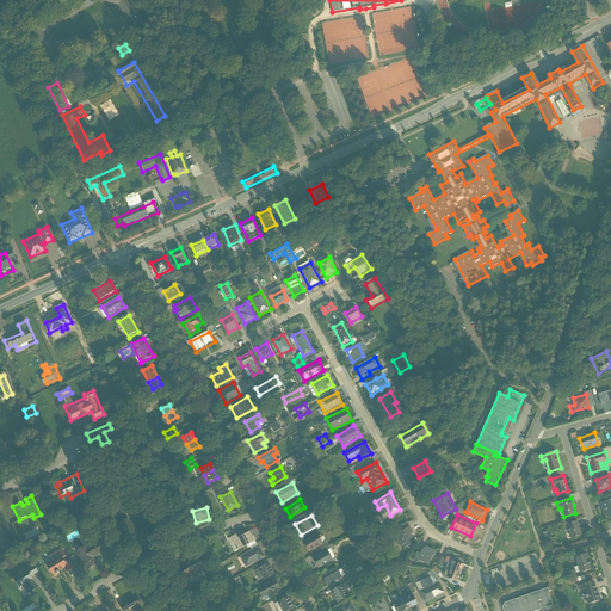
[(125,538),(136,532),(128,518),(117,525),(125,538)]
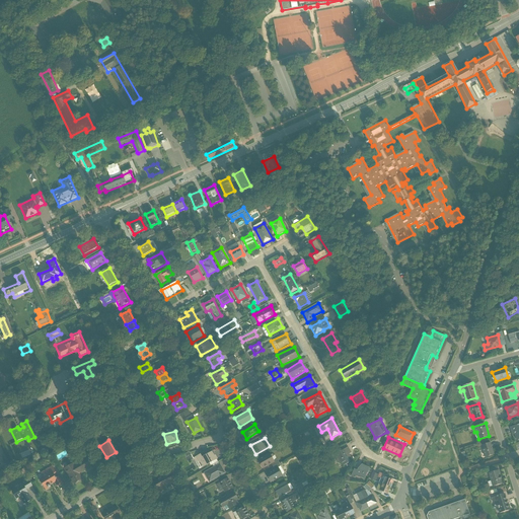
[(486,457),(495,454),(491,442),(482,445),(486,457)]
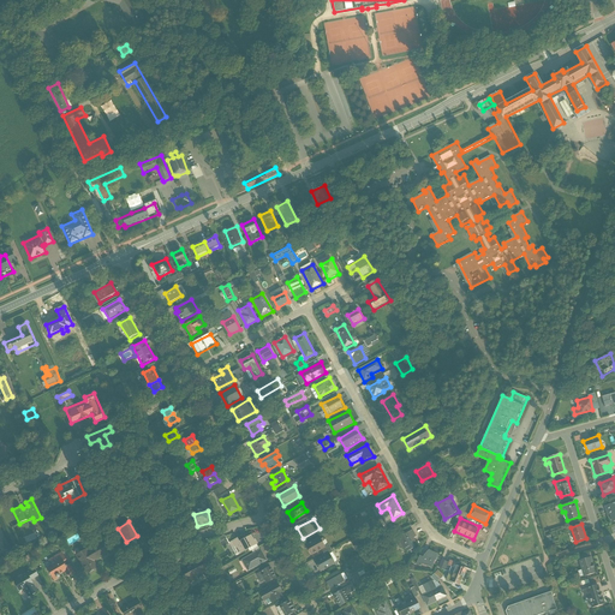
[(396,538),(405,553),(421,544),(412,530),(396,538)]
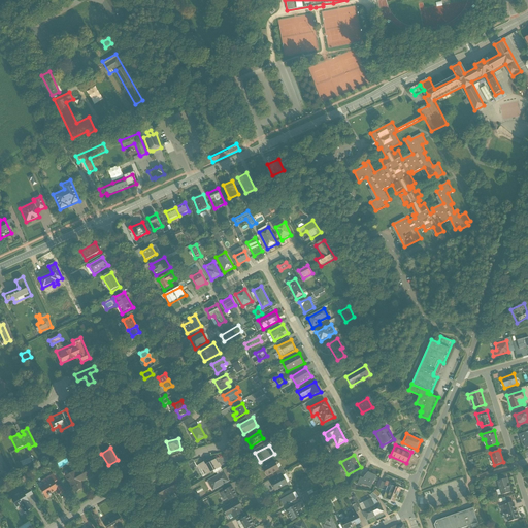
[(205,475),(222,466),(218,458),(206,464),(205,461),(197,465),(200,470),(201,469),(205,475)]
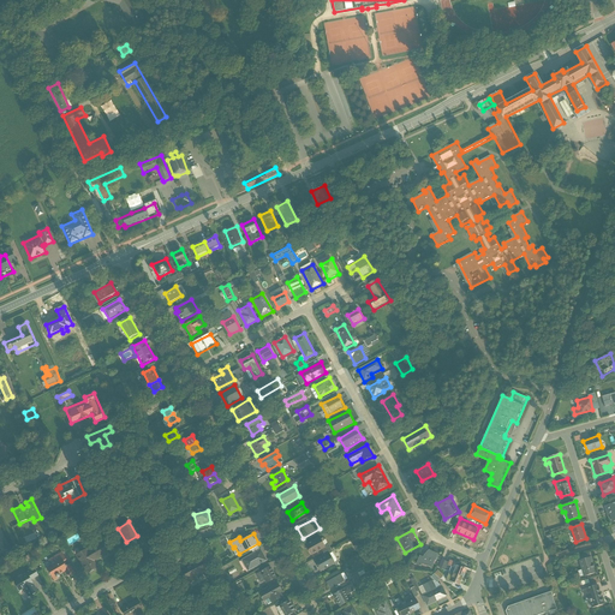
[(311,555),(326,548),(321,537),(306,545),(311,555)]
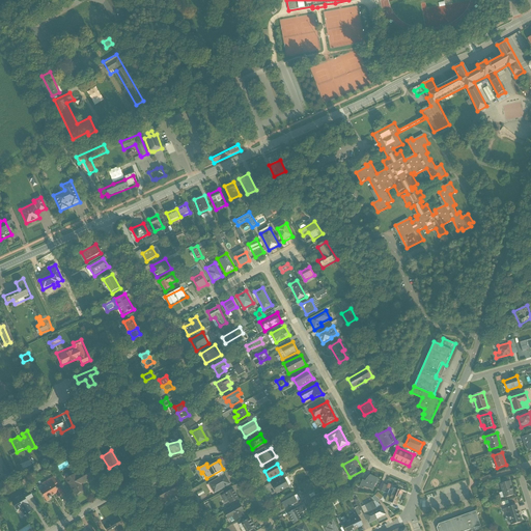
[(65,479),(77,496),(85,490),(82,484),(94,476),(90,469),(78,476),(75,473),(65,479)]
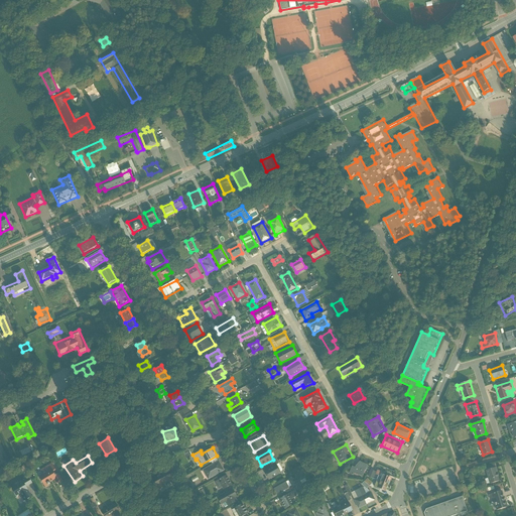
[(350,472),(364,478),(369,465),(355,460),(350,472)]
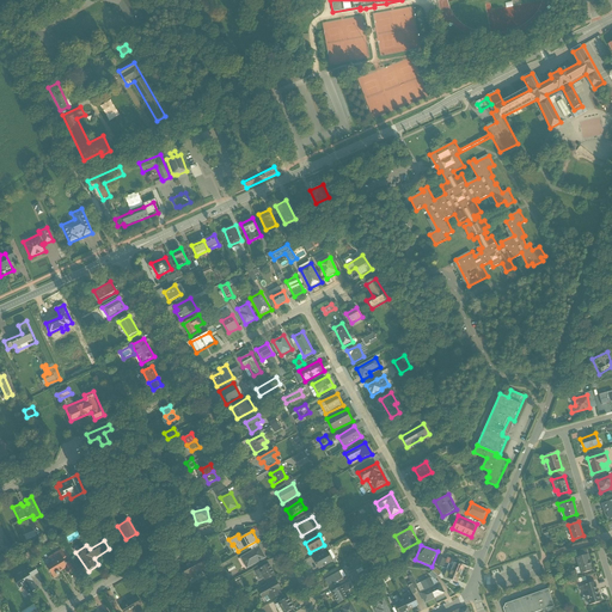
[(246,568),(267,557),(259,546),(240,557),(246,568)]
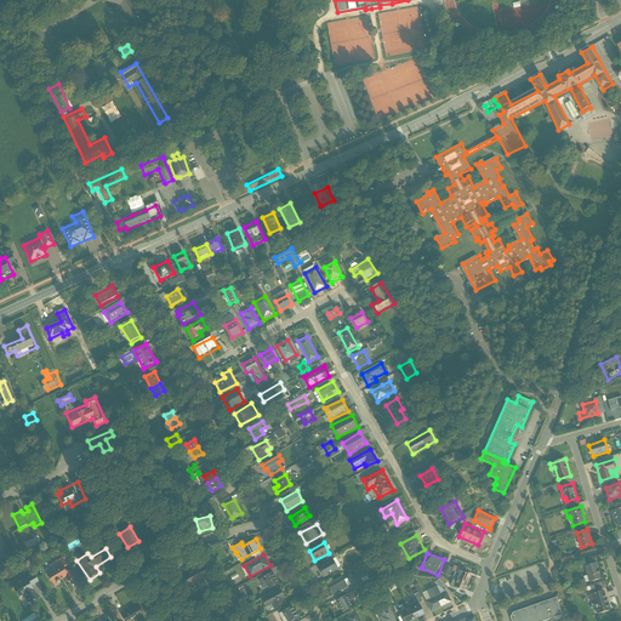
[(69,582),(77,577),(63,557),(44,568),(53,584),(66,576),(69,582)]
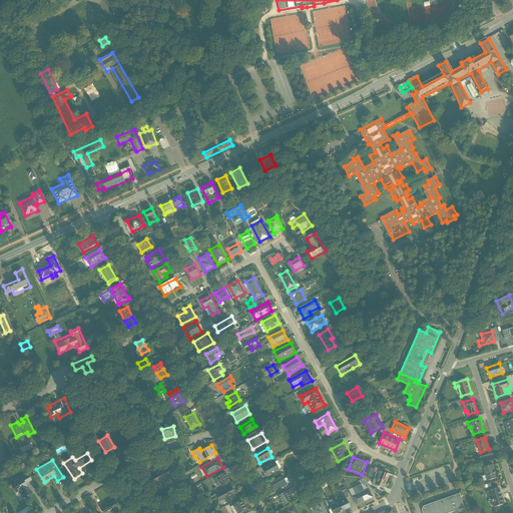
[(267,477),(280,470),(276,462),(263,468),(267,477)]
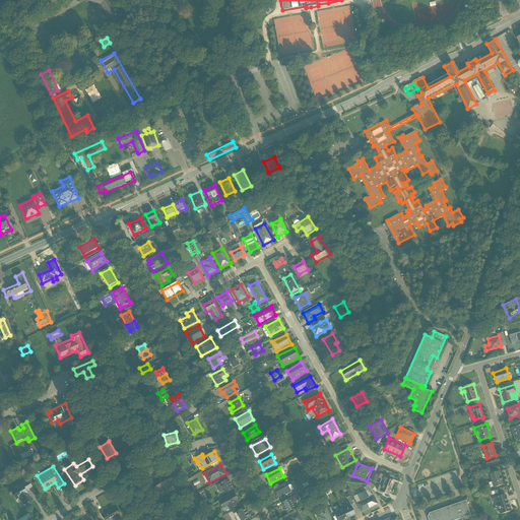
[(493,486),(504,483),(500,470),(490,473),(493,486)]
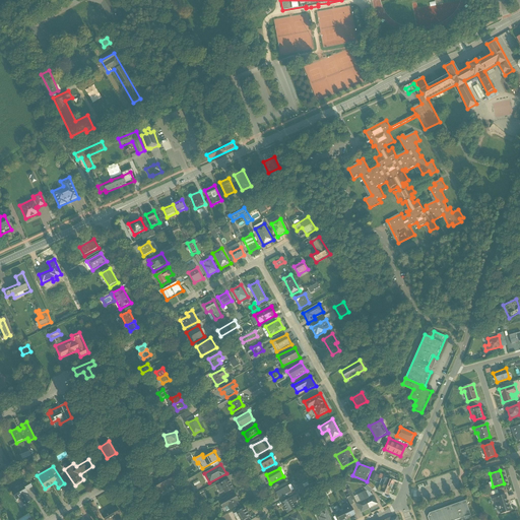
[(175,481),(171,473),(153,482),(158,494),(167,490),(165,486),(175,481)]
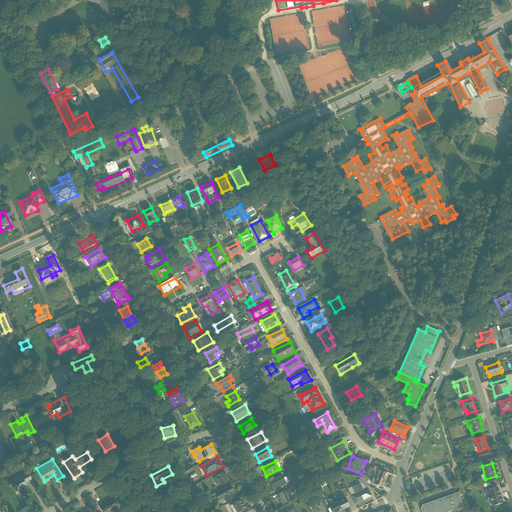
[(377,469),(374,476),(386,480),(388,474),(377,469)]
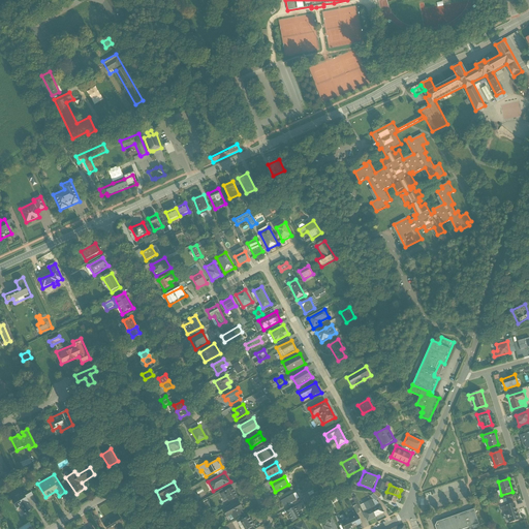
[(228,502),(238,497),(232,487),(223,492),(228,502)]
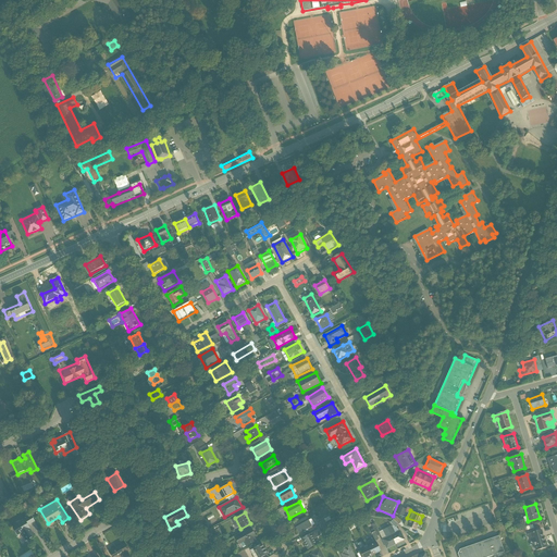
[(35,521),(31,514),(12,525),(19,536),(22,534),(26,540),(34,535),(28,525),(35,521)]
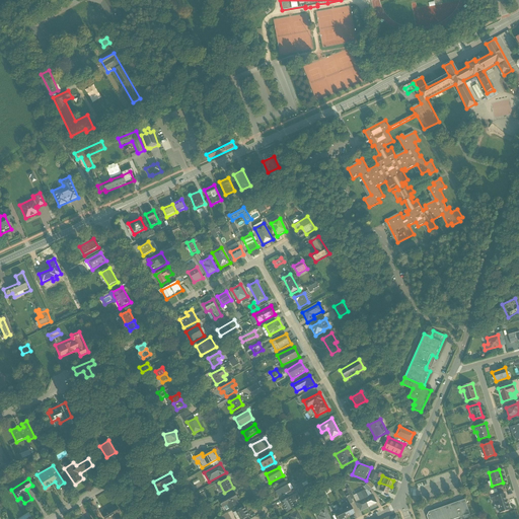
[(279,497),(291,490),(286,480),(273,488),(279,497)]
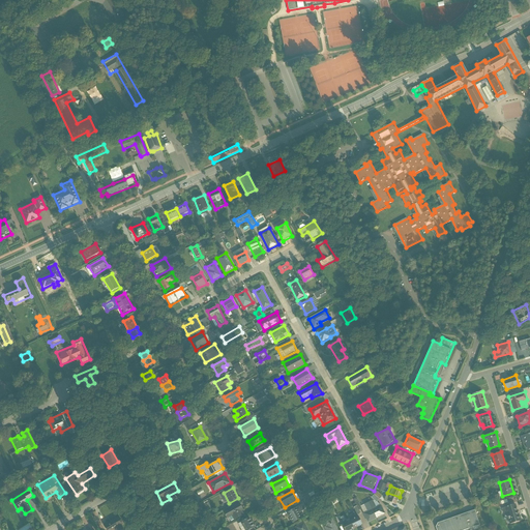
[(384,500),(396,504),(400,497),(387,493),(384,500)]
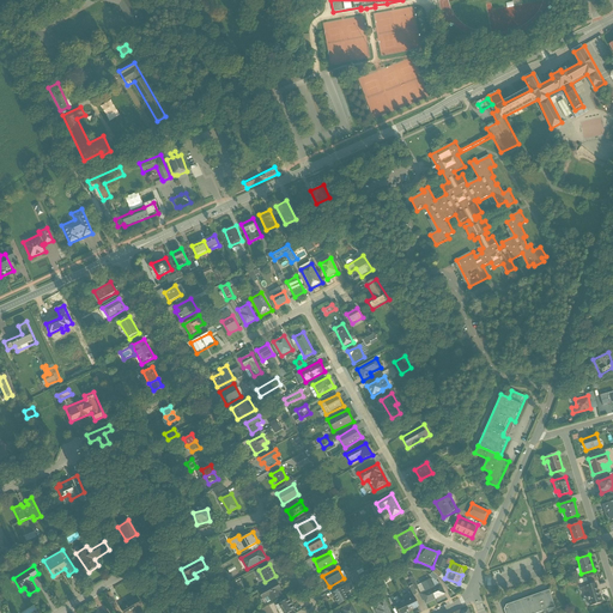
[(364,577),(360,571),(352,576),(356,583),(364,577)]
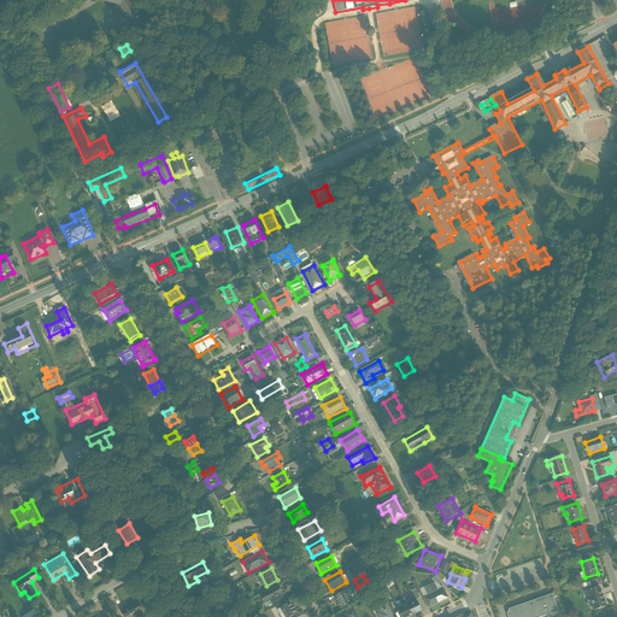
[(439,603),(448,598),(441,583),(432,588),(439,603)]
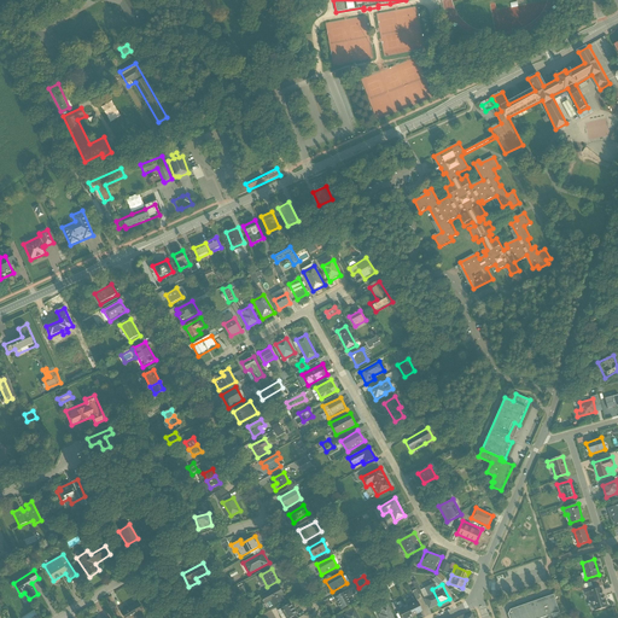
[(284,594),(280,587),(261,596),(266,604),(270,601),(273,606),(284,600),(281,595),(284,594)]
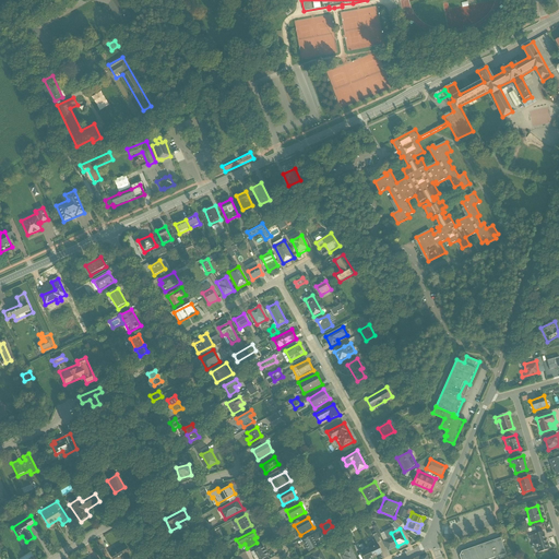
[(536,554),(550,549),(544,531),(531,535),(536,554)]
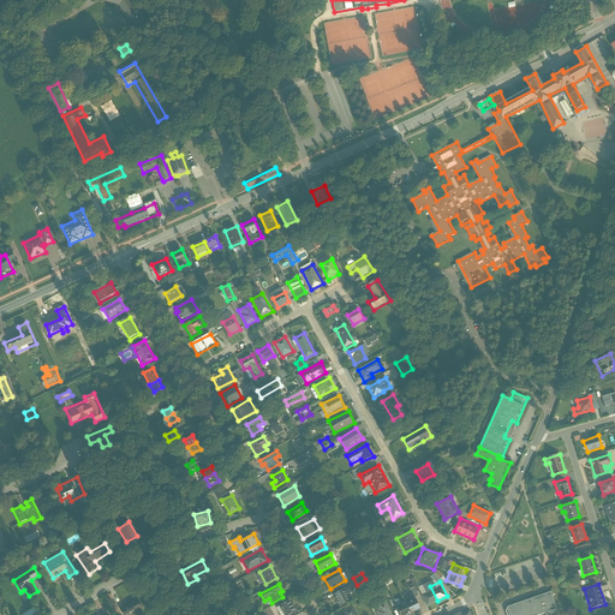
[(354,591),(351,585),(333,595),(340,607),(351,601),(347,595),(354,591)]
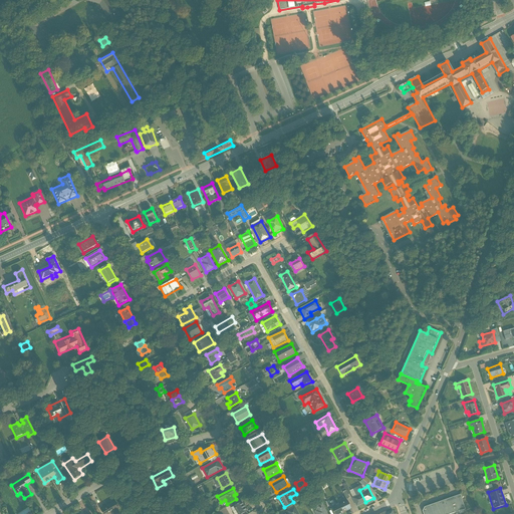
[(365,502),(359,490),(351,494),(357,506),(365,502)]
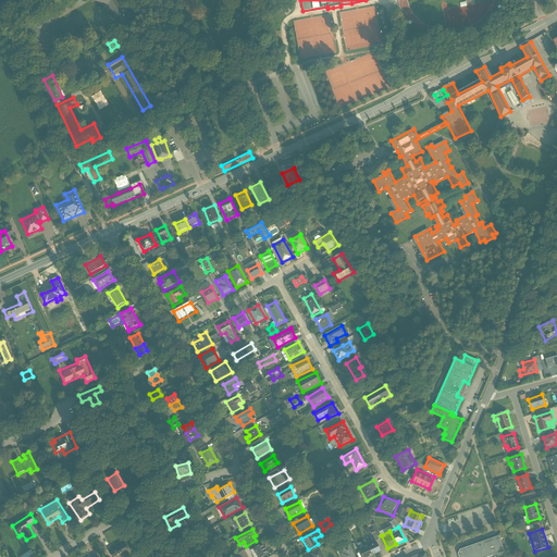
[(487,556),(494,555),(505,552),(499,535),(460,549),(459,554),(459,556),(487,556)]
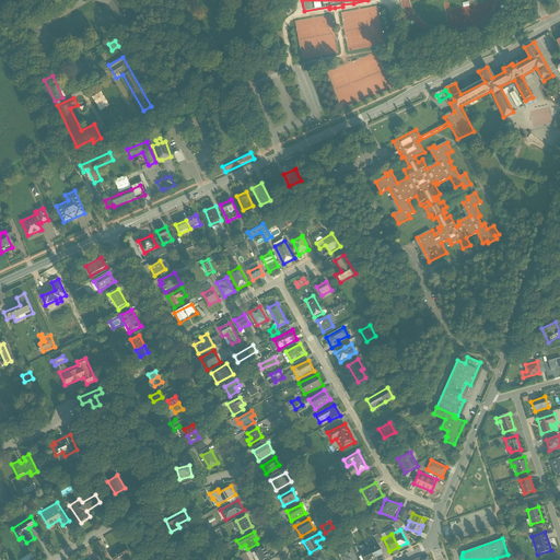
[(374,558),(383,553),(376,540),(368,545),(374,558)]
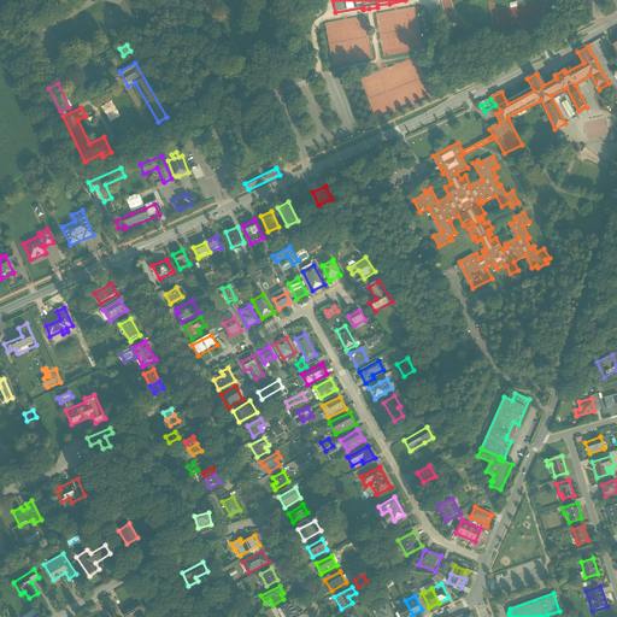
[(142,616),(145,616),(141,610),(145,609),(140,599),(121,611),(123,616),(131,616),(136,615),(136,616),(142,616)]
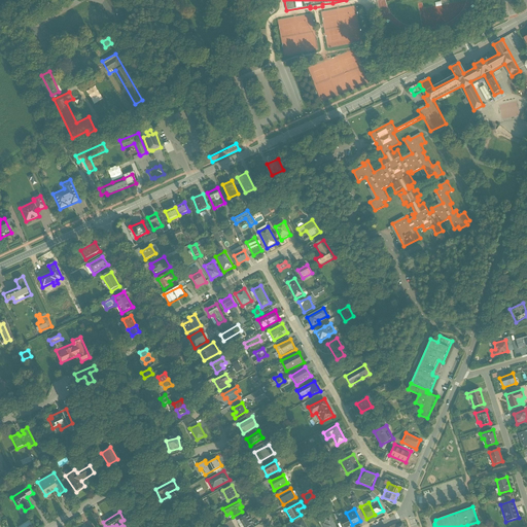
[(348,526),(352,525),(346,513),(339,517),(344,526),(348,526)]
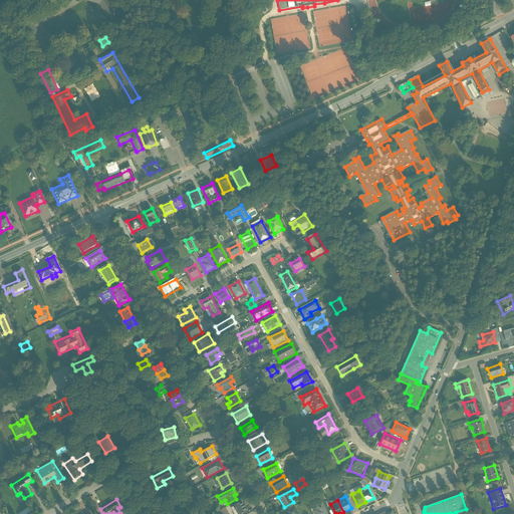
[(237,513),(241,513),(247,511),(242,501),(233,506),(237,513)]
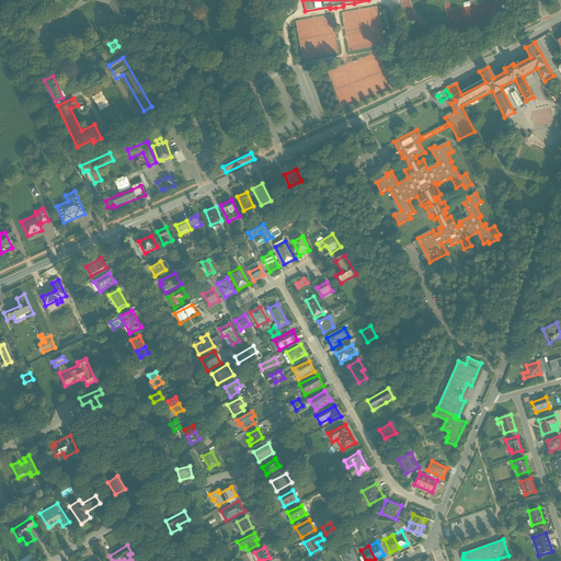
[(345,560),(357,560),(352,549),(342,553),(345,560)]
